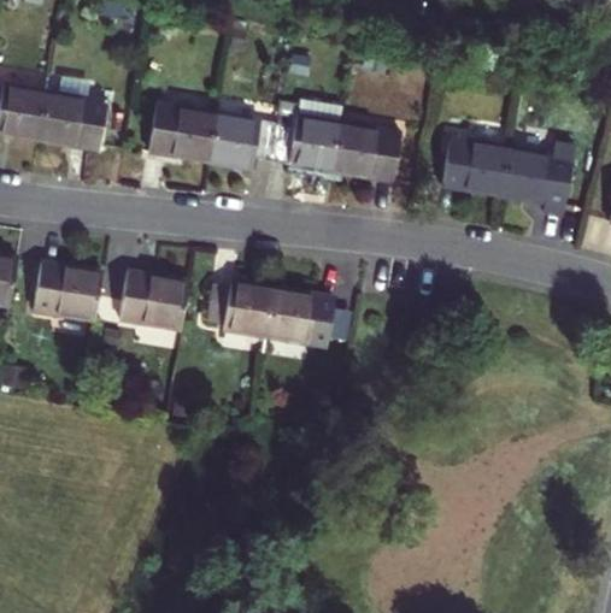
[(1,93),(0,93),(0,135),(39,142),(47,94),(3,86),(1,93)]
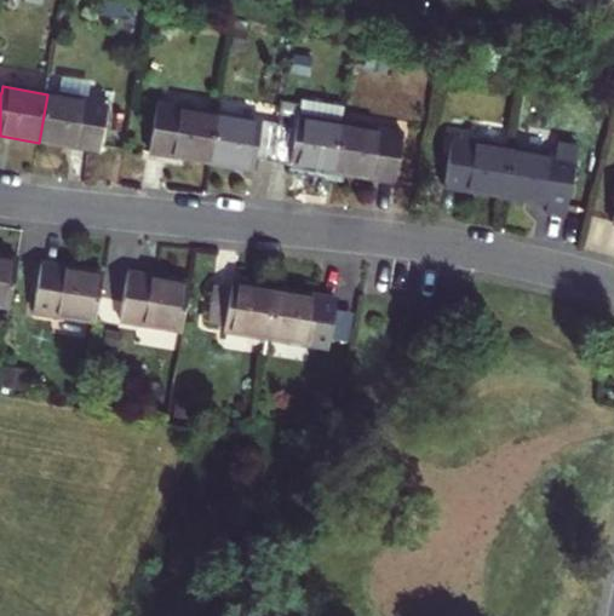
[(108,105),(47,95),(39,143),(99,154),(108,105)]
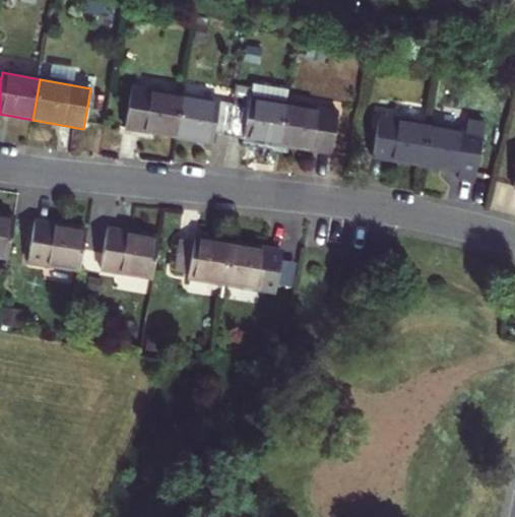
[(182,94),(129,83),(121,122),(174,134),(182,94)]
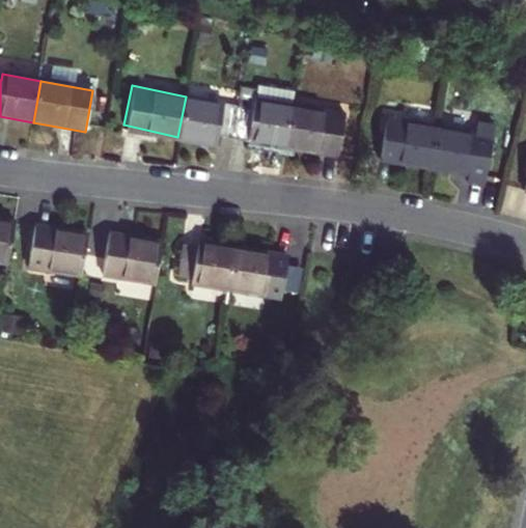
[(241,99),(240,107),(233,137),(286,147),(295,105),(297,92),(256,85),(253,102),(241,99)]
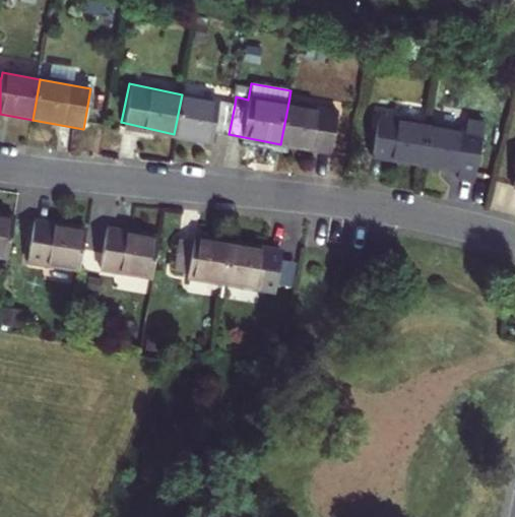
[(235,105),(182,94),(174,134),(212,142),(214,131),(229,134),(235,105)]
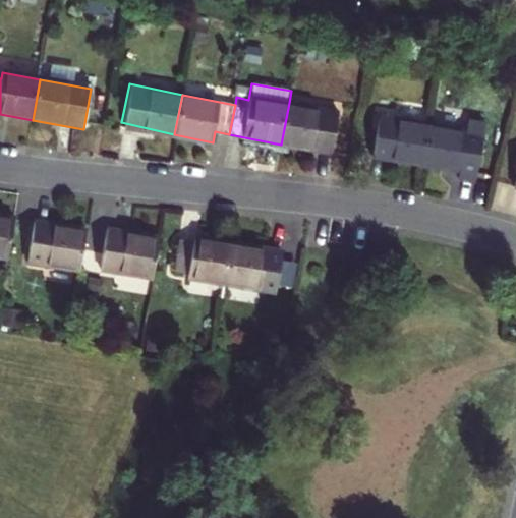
[(338,113),(289,103),(281,145),(330,155),(338,113)]
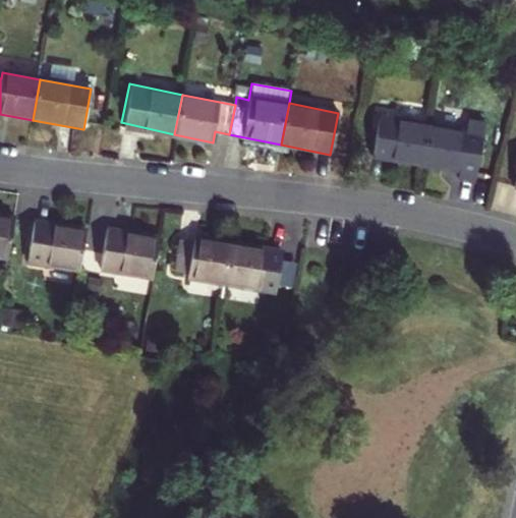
[(430,125),(378,117),(371,158),(423,166),(430,125)]
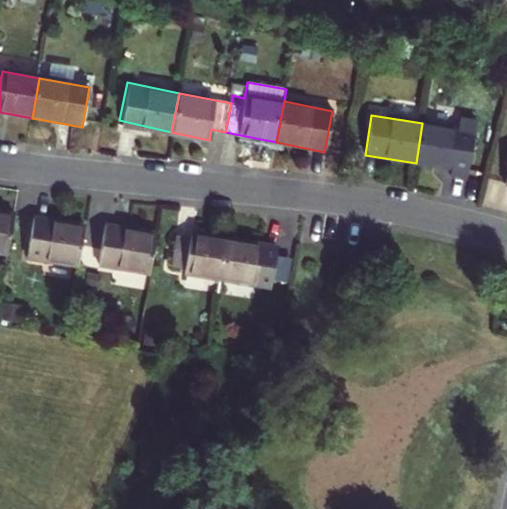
[(469,130),(422,123),(416,163),(463,170),(462,179),(479,182),(488,125),(470,122),(469,130)]
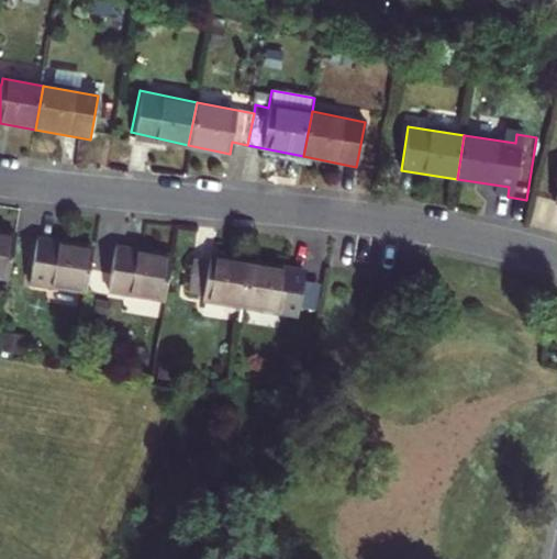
[(19,230),(0,227),(0,272),(11,275),(19,230)]
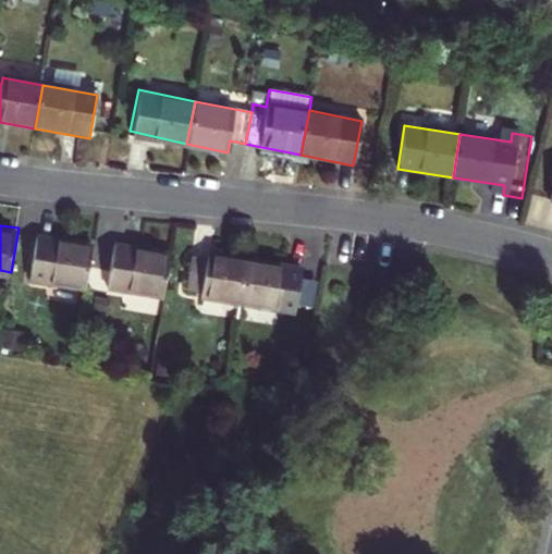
[(95,241),(40,232),(32,275),(86,285),(95,241)]
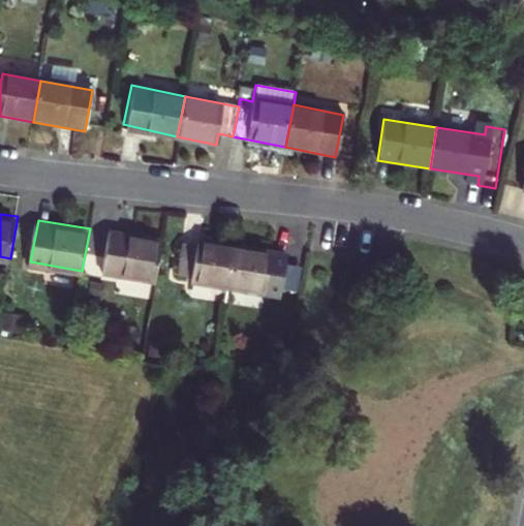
[(161,239),(111,229),(102,271),(154,279),(161,239)]
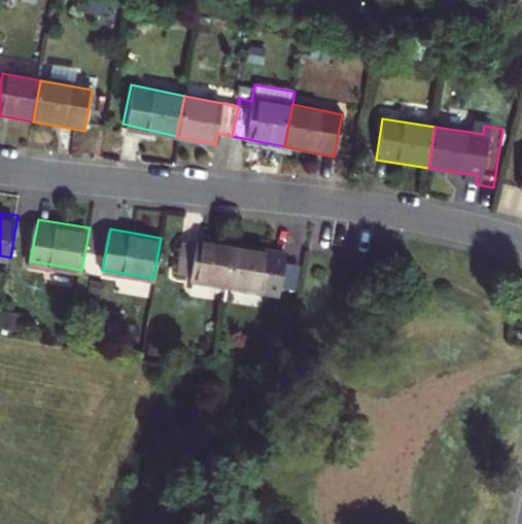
[(196,243),(182,241),(176,269),(190,273),(189,278),(229,285),(236,243),(198,235),(196,243)]
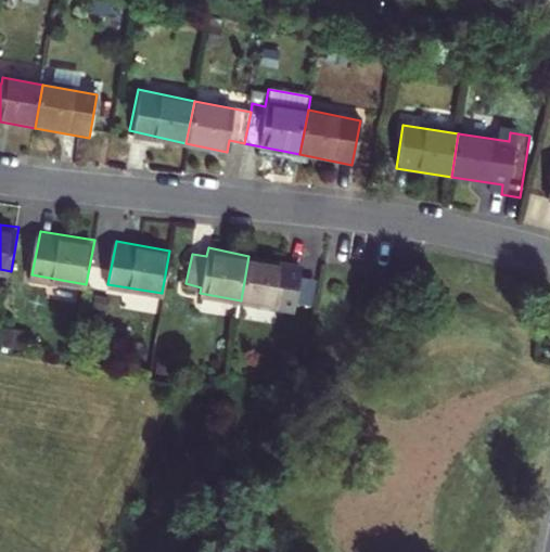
[(283,264),(248,256),(241,300),(275,307),(277,299),(296,304),(303,274),(282,270),(283,264)]
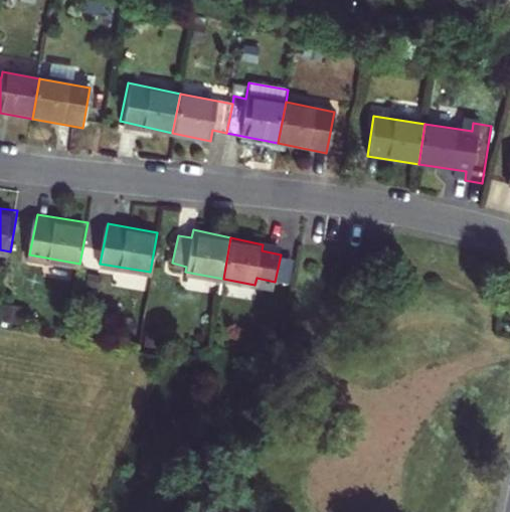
All buildings are outlined.
